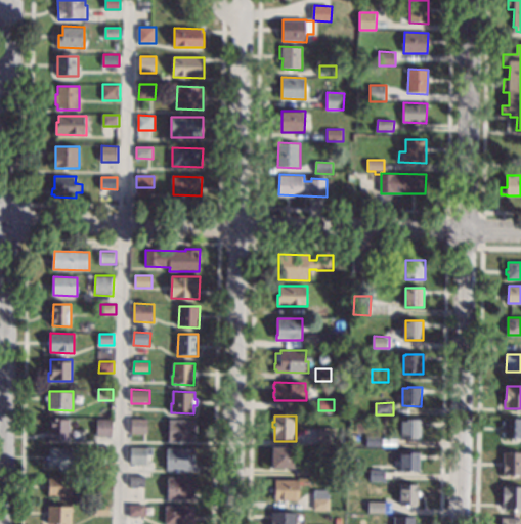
[(520,438),(505,438),(505,418),(520,418),(520,438)]
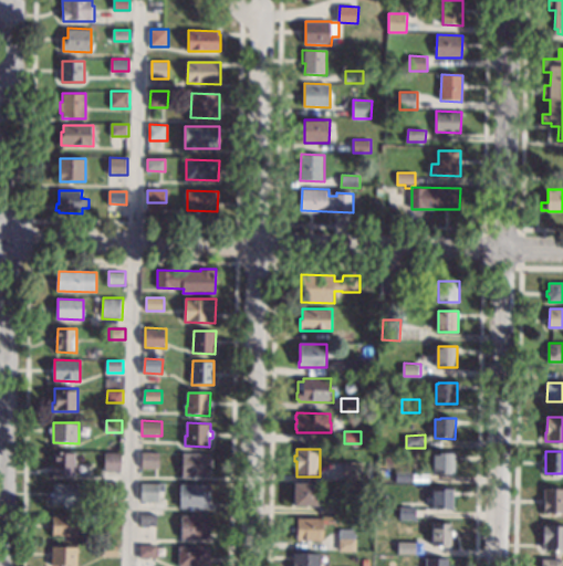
[(75,475),(54,474),(55,452),(75,452),(75,475)]
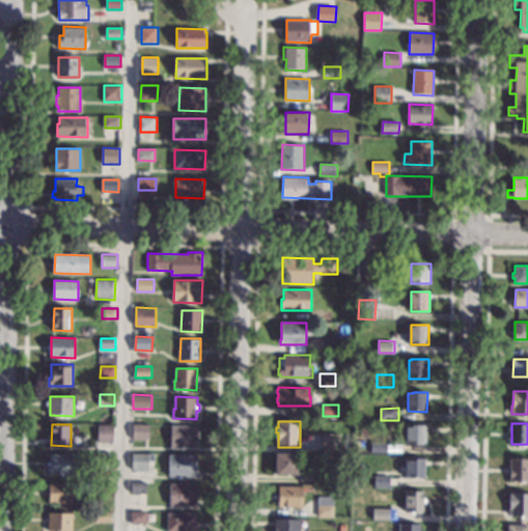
[(115,424),(114,443),(99,443),(99,424),(115,424)]
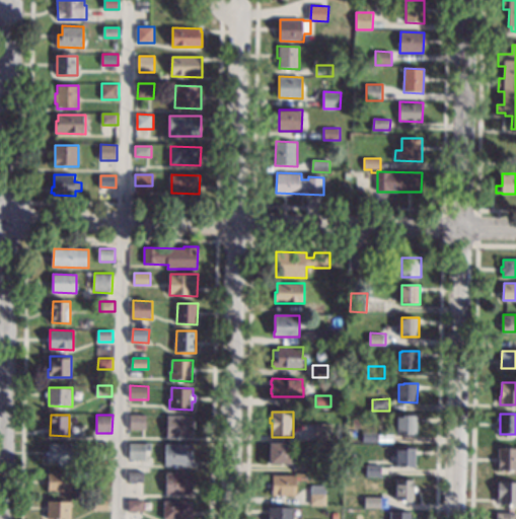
[(147,430),(131,429),(131,415),(147,415),(147,430)]
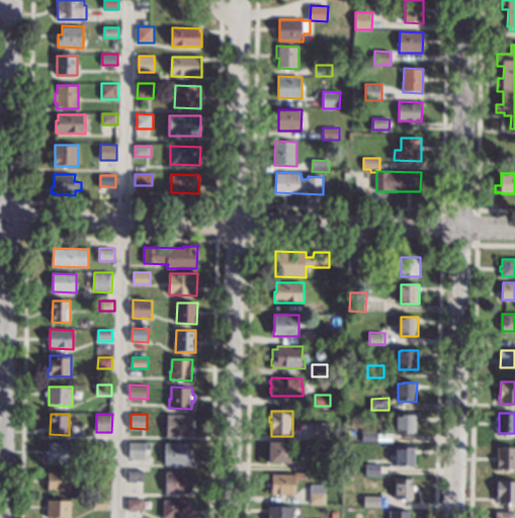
[(194,416),(193,436),(168,435),(168,415),(194,416)]
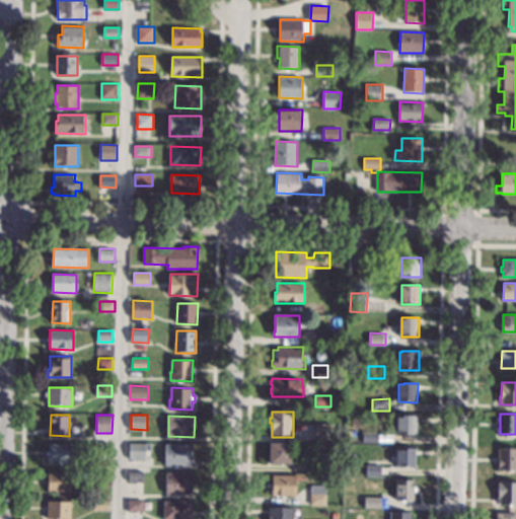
[(418,435),(399,434),(399,416),(403,416),(418,416),(418,435)]
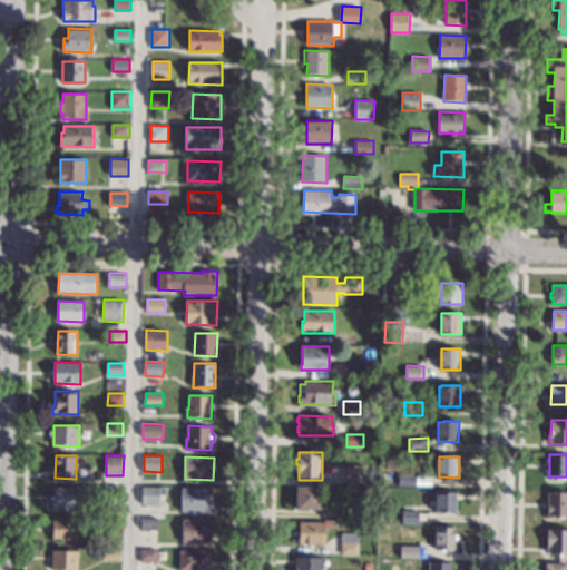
[(365,483),(348,483),(348,467),(364,465),(365,483)]
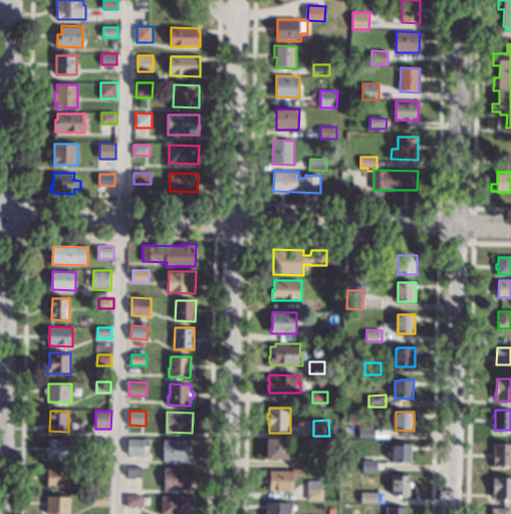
[(376,439),(360,439),(360,428),(376,428),(376,439)]
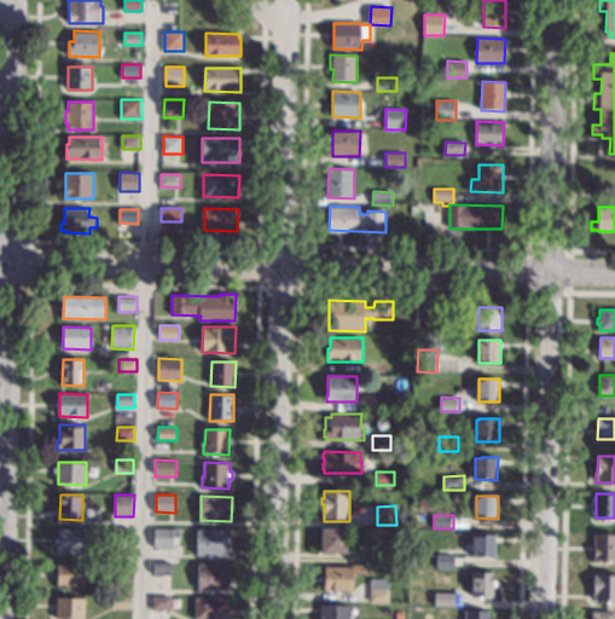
[(132,530),(132,542),(114,542),(114,528),(132,530)]
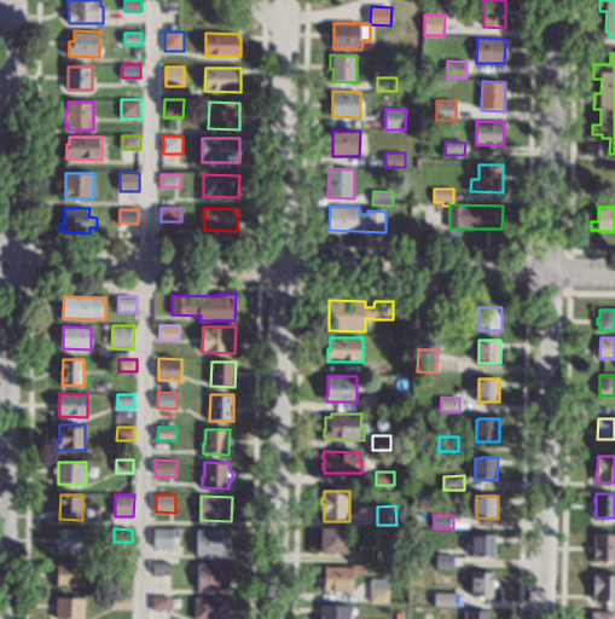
[(181,538),(175,538),(175,548),(156,548),(156,528),(181,528),(181,538)]
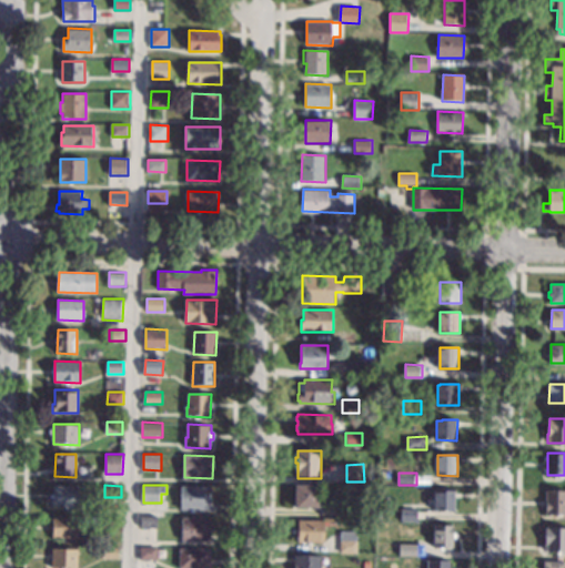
[(320,486),(319,508),(295,508),(296,485),(320,486)]
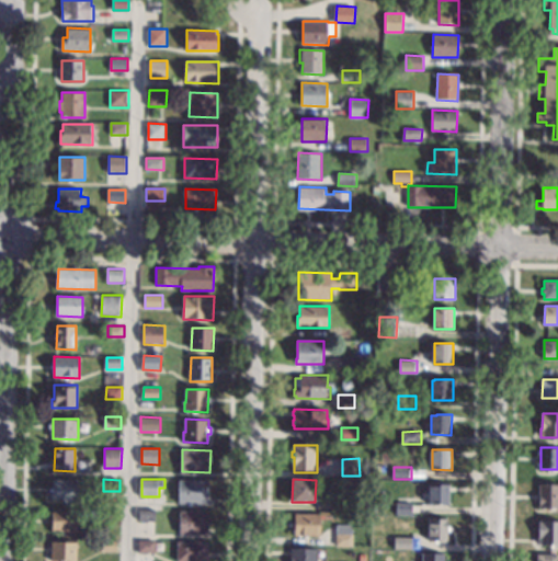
[(79,501),(54,500),(54,480),(79,481),(79,501)]
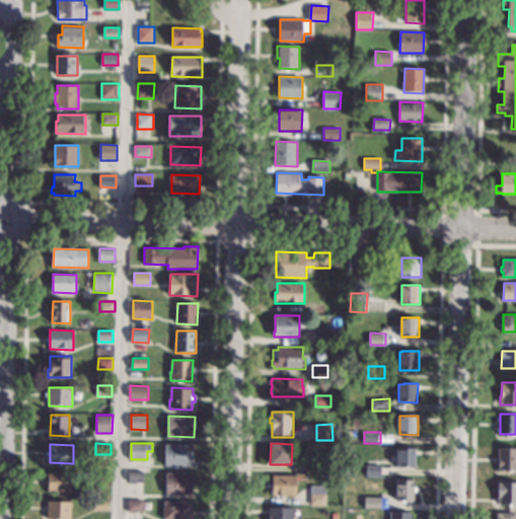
[(194,460),(197,460),(197,466),(166,466),(166,445),(194,445),(194,460)]
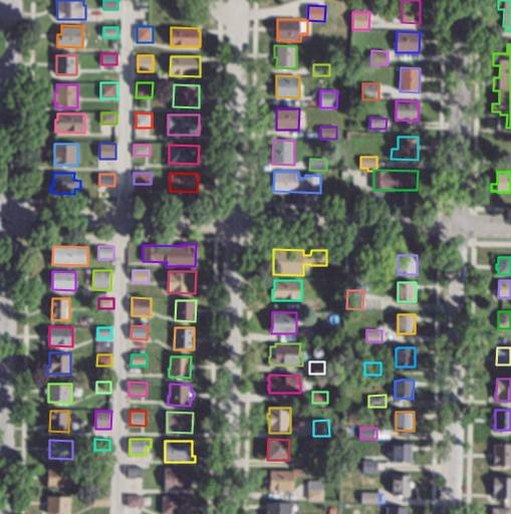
[(413,463),(394,463),(395,444),(413,444),(413,463)]
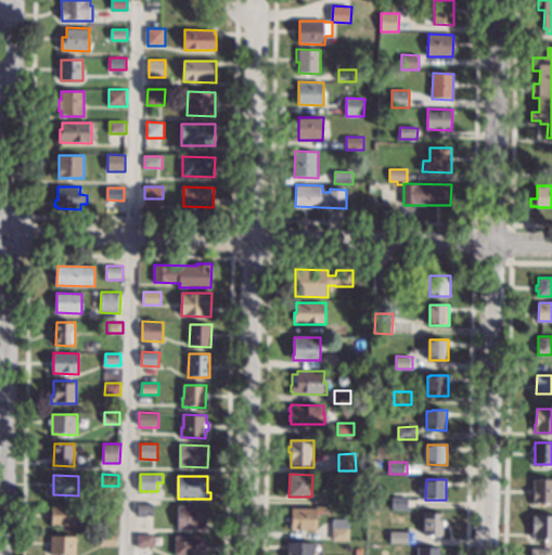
[(551,504),(535,504),(535,479),(551,479),(551,504)]
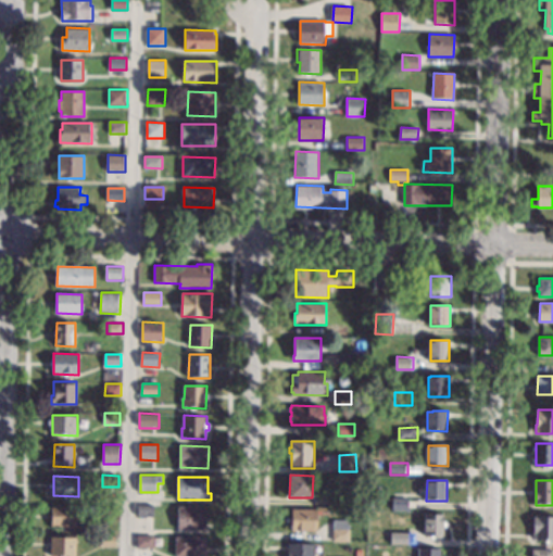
[(351,507),(335,507),(335,495),(351,495),(351,507)]
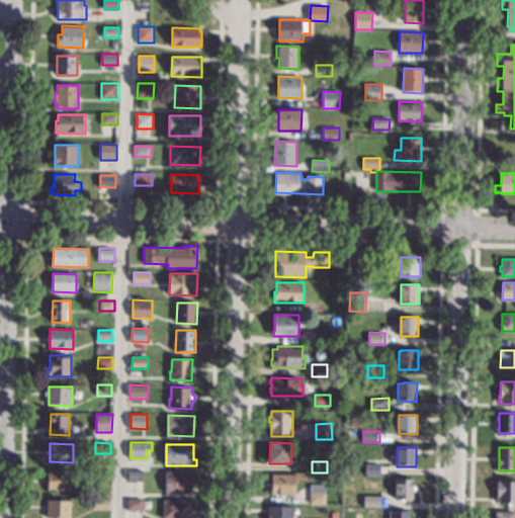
[(381,476),(367,476),(367,464),(381,464),(381,476)]
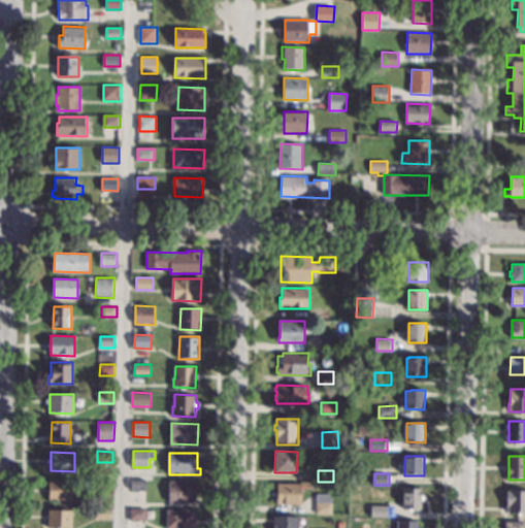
[(111,480),(111,490),(97,489),(98,479),(111,480)]
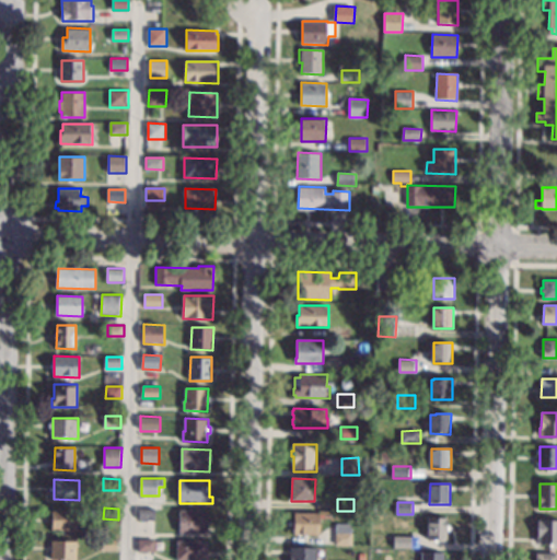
[(157,521),(141,521),(141,509),(157,509),(157,521)]
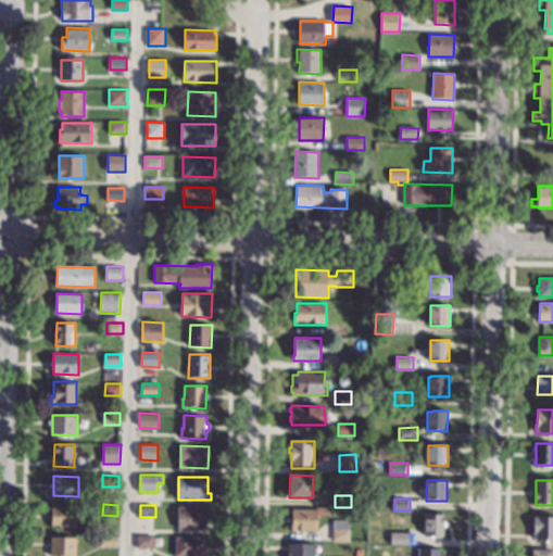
[(77,527),(52,527),(52,506),(77,507),(77,527)]
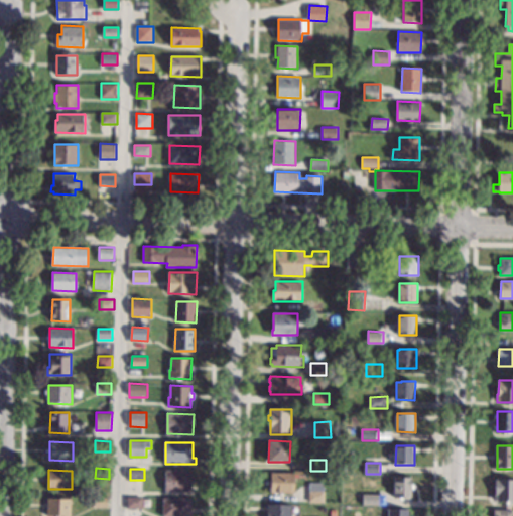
[(191,492),(166,492),(166,471),(193,471),(191,492)]
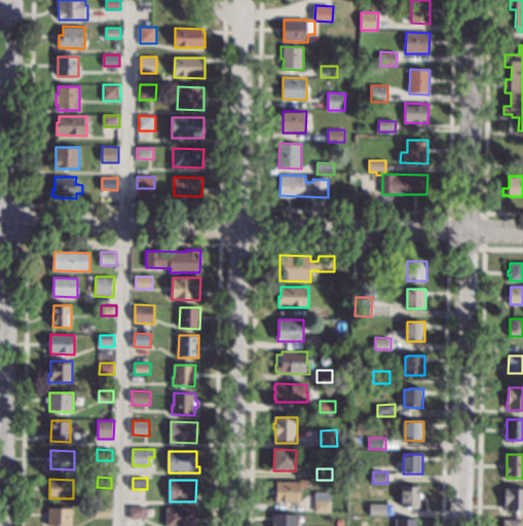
[(301,503),(276,503),(276,500),(275,500),(275,494),(272,494),(272,490),(277,490),(277,481),(301,481),(301,503)]
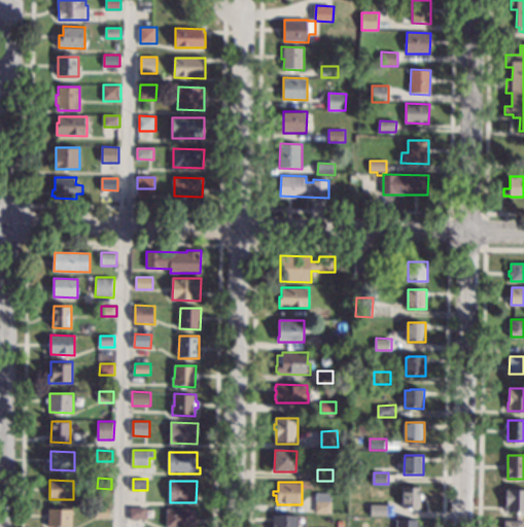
[(422,508),(404,508),(404,488),(422,488),(422,508)]
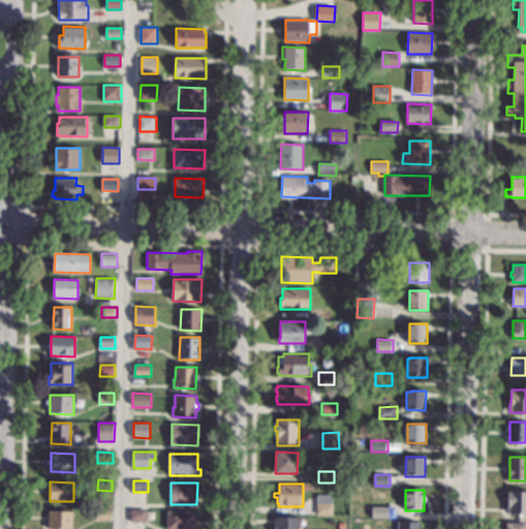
[(525,515),(507,515),(507,507),(508,507),(509,491),(525,491),(525,515)]
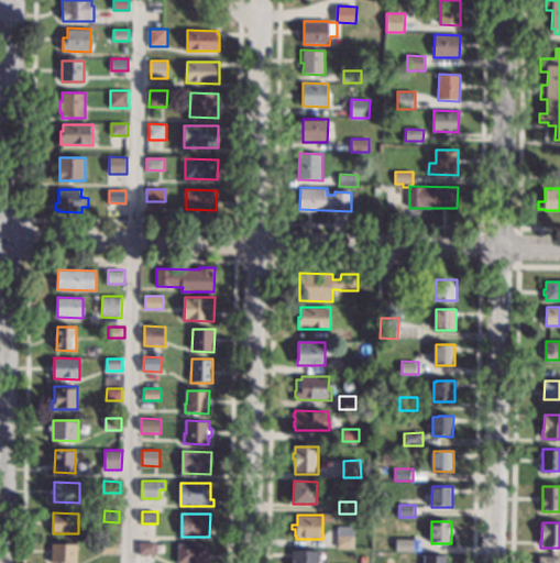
[(354,528),(354,549),(338,548),(339,527),(354,528)]
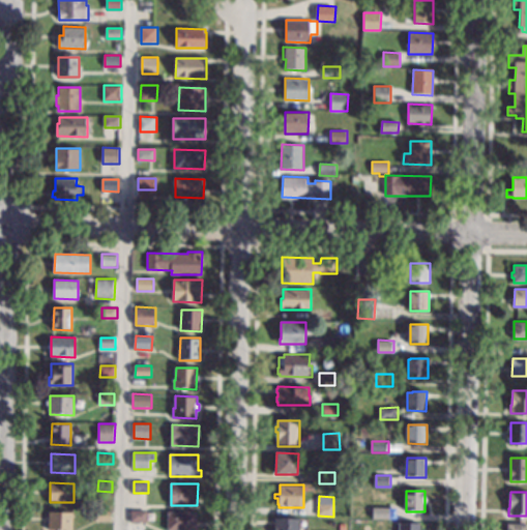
[(390,519),(374,519),(374,507),(390,507),(390,519)]
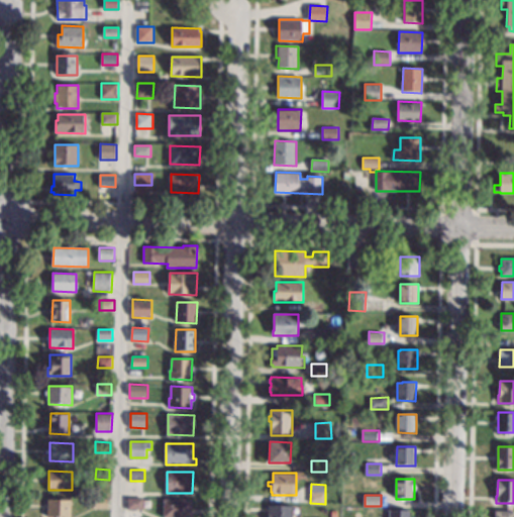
[(109,498),(108,508),(94,507),(95,497),(109,498)]
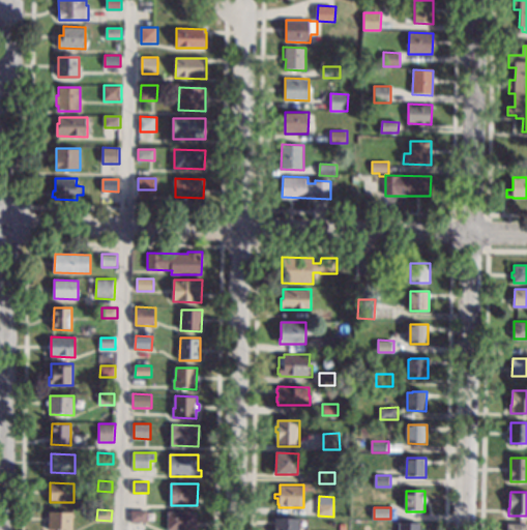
[(75,511),(74,529),(50,529),(50,510),(75,511)]
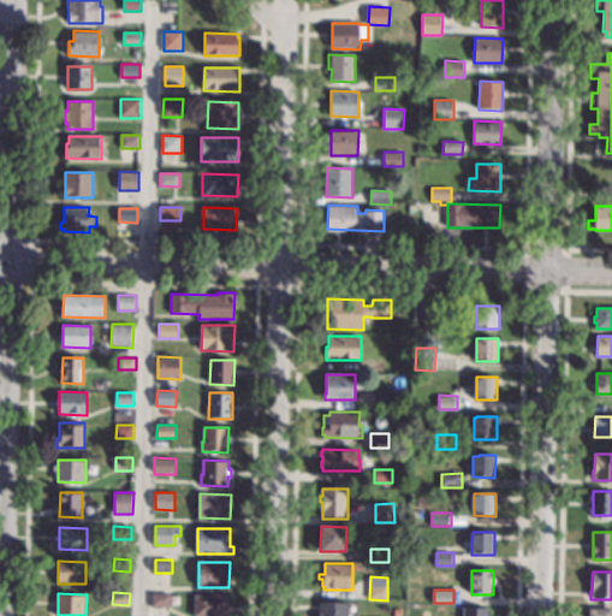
[(171,608),(153,608),(154,593),(171,593),(171,608)]
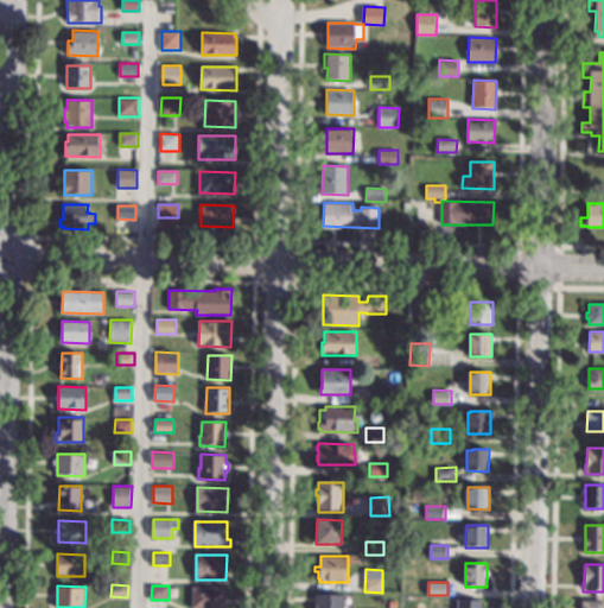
[(226,607),(192,607),(194,587),(227,587),(226,607)]
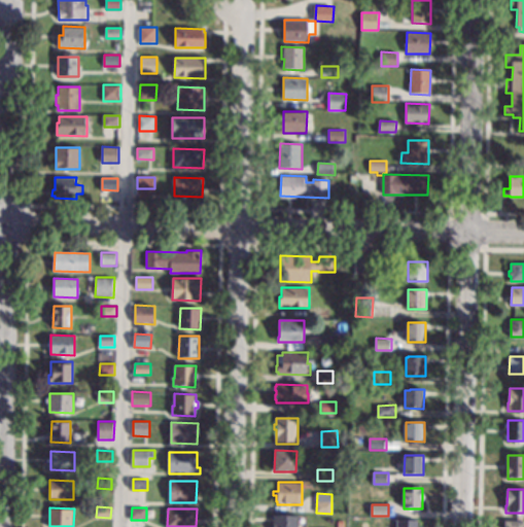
[(299,526),(274,526),(275,515),(299,515),(299,526)]
